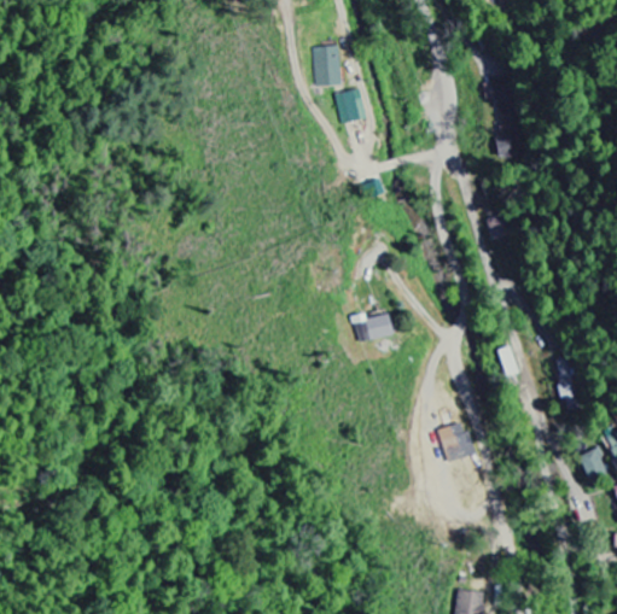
[(337,45),(314,45),(315,83),(339,83),(337,45)]
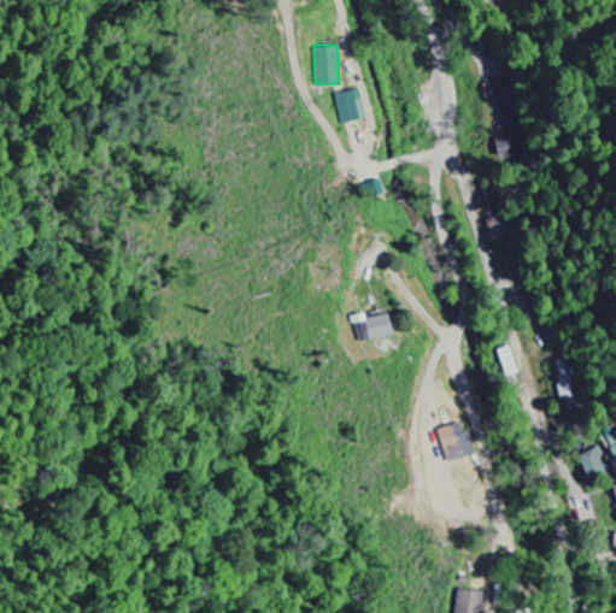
[(496,152),(521,149),(516,95),(512,96),(511,81),(493,82),(498,135),(494,136),(496,152)]
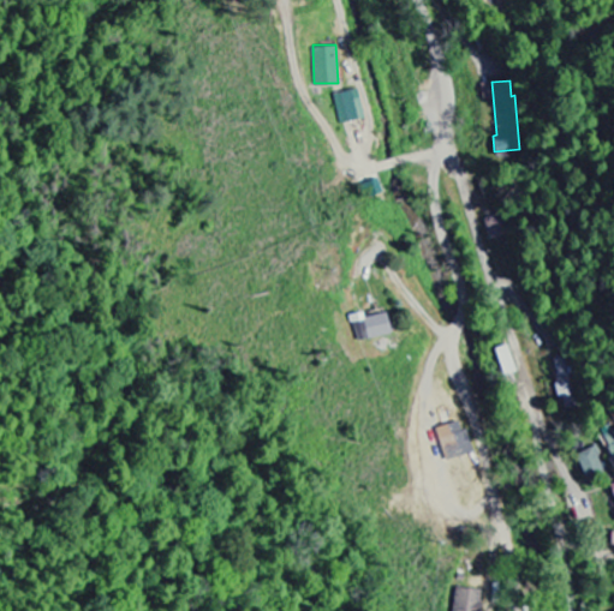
[(364,114),(357,85),(333,91),(340,121),(364,114)]
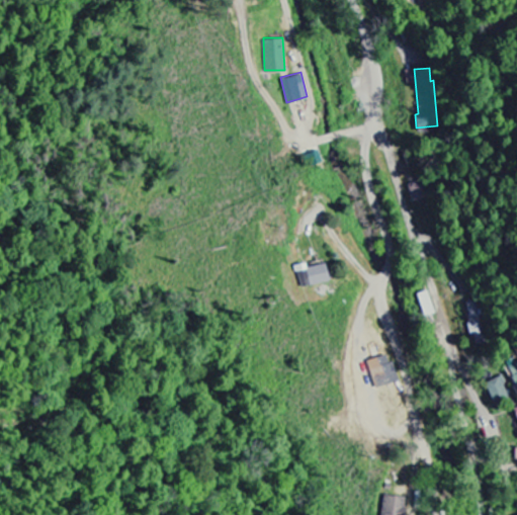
[(424,197),(421,180),(409,183),(412,200),(424,197)]
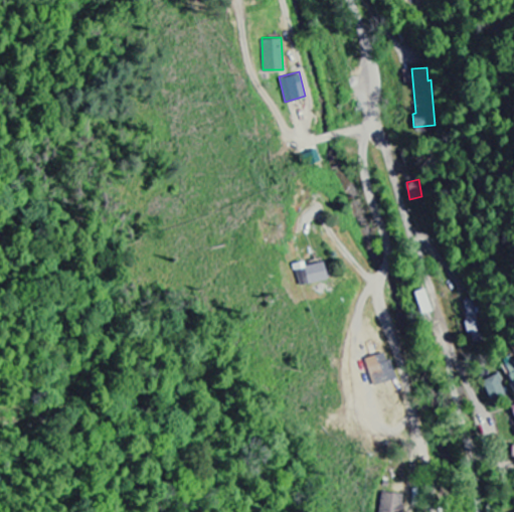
[(294,262),(298,284),(321,280),(317,263),(305,265),(304,261),(294,262)]
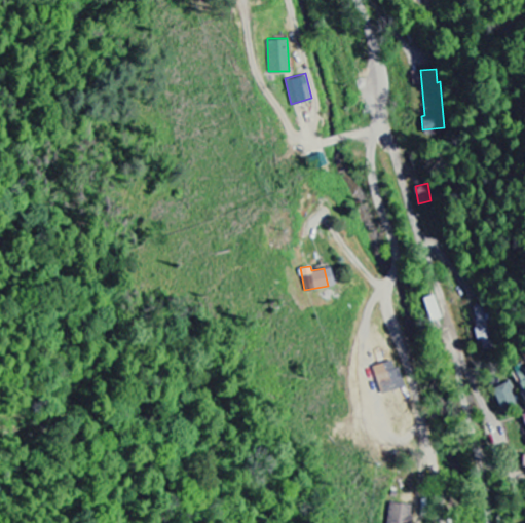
[(429,320),(440,315),(433,293),(421,297),(429,320)]
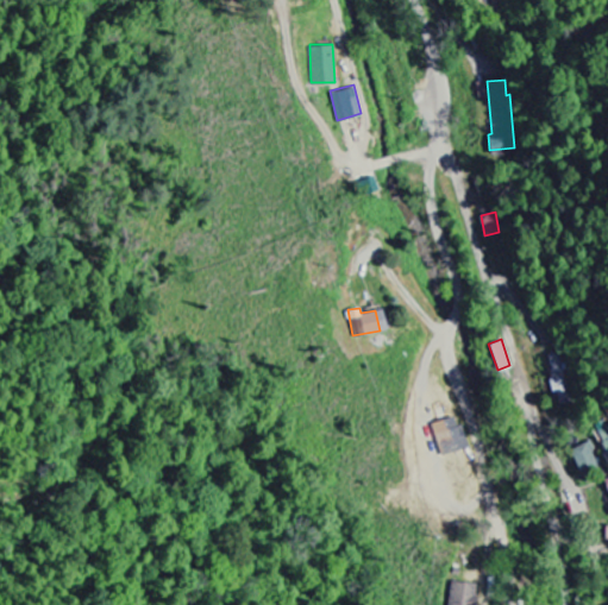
[(430,422),(442,454),(465,445),(455,414),(430,422)]
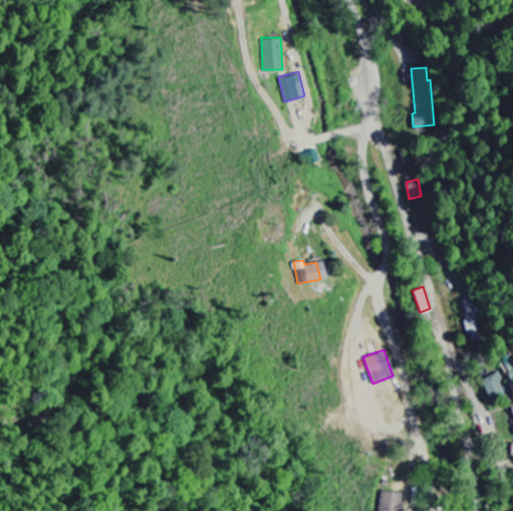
[(502,361),(512,384),(512,356),(502,361)]
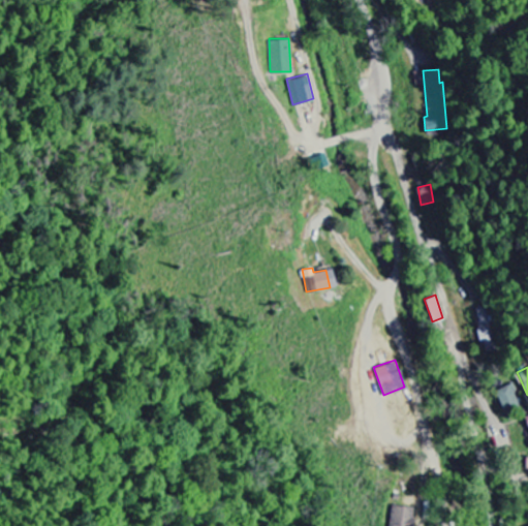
[(519,403),(513,382),(495,388),(502,408),(519,403)]
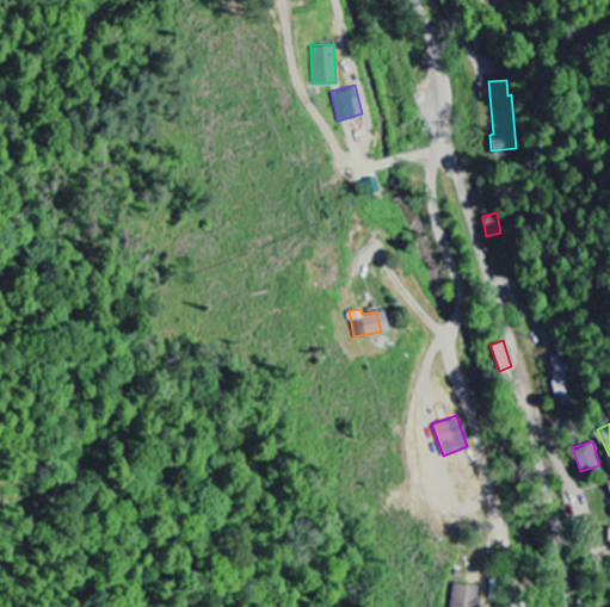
[(449,606),(475,606),(479,584),(453,581),(449,606)]
